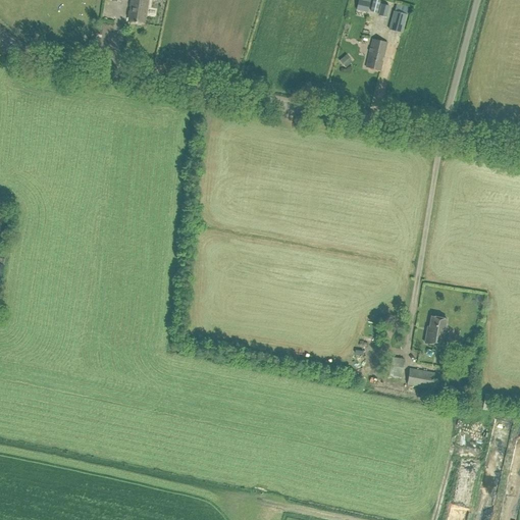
[(128,15),(127,20),(141,22),(145,0),(128,0),(127,4),(128,5),(128,9),(126,9),(125,15),(128,15)]
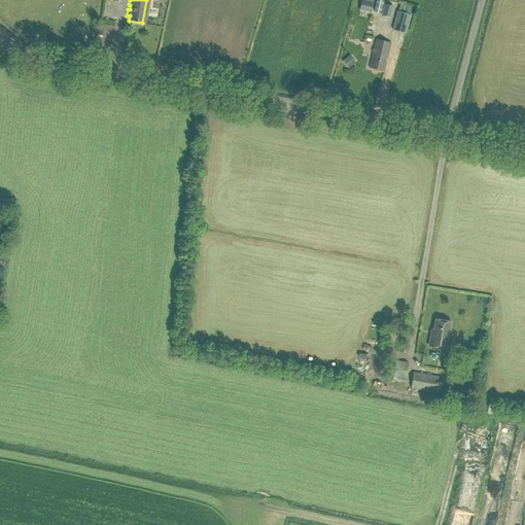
[(359,0),(357,8),(369,10),(371,0),(359,0)]
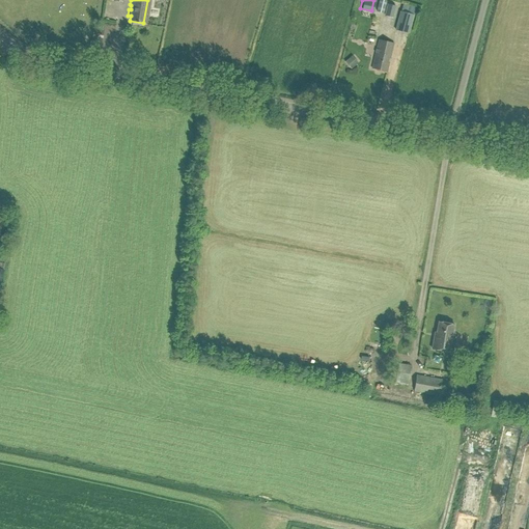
[(383,14),(391,16),(393,4),(386,2),(383,14)]
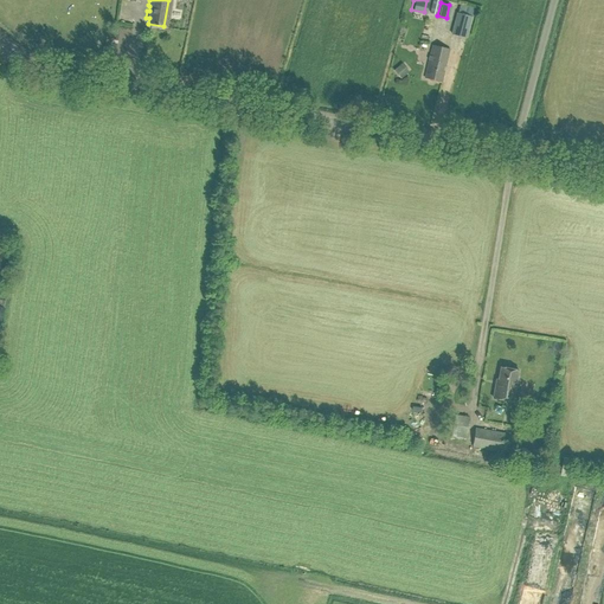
[(457,2),(456,11),(470,14),(473,6),(457,2)]
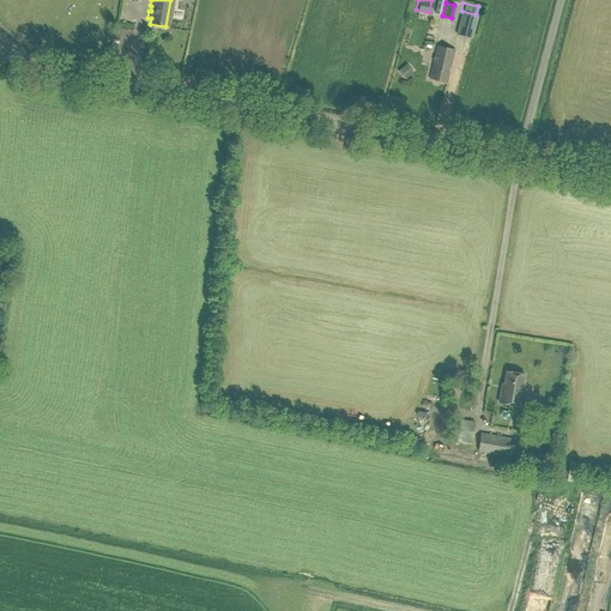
[(476,16),(460,11),(454,32),(470,37),(476,16)]
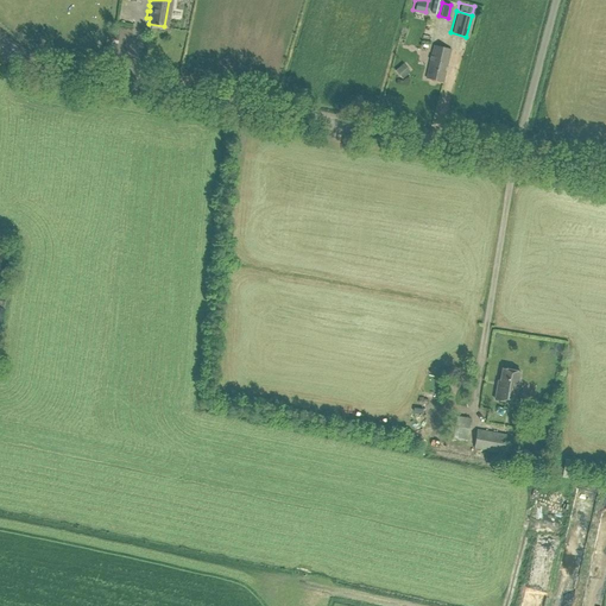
[(431,44),(423,76),(441,81),(449,48),(431,44)]
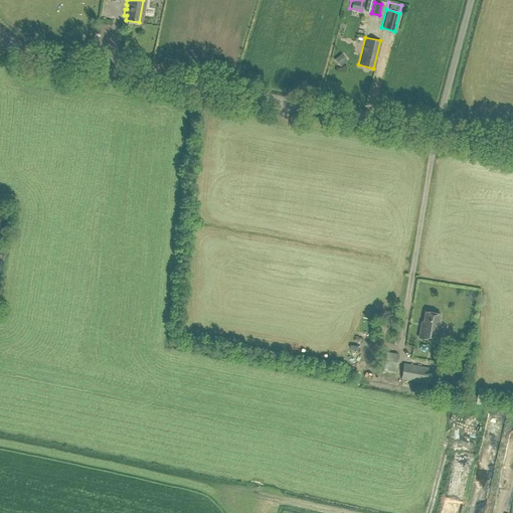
[(418,326),(416,336),(436,340),(439,322),(437,322),(439,313),(423,310),(420,326),(418,326)]
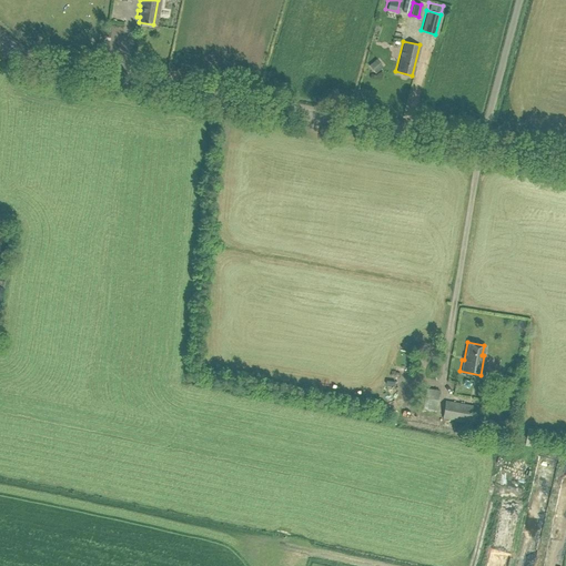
[(437,390),(424,387),(422,396),(435,398),(437,390)]
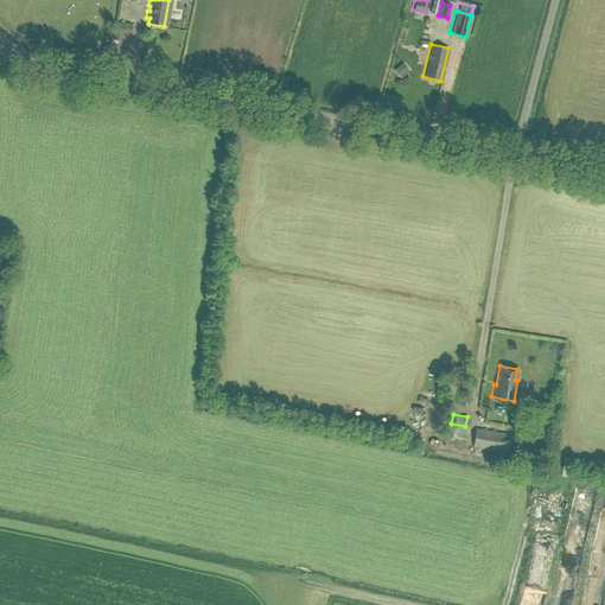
[(471,445),(509,452),(513,434),(473,428),(471,445)]
